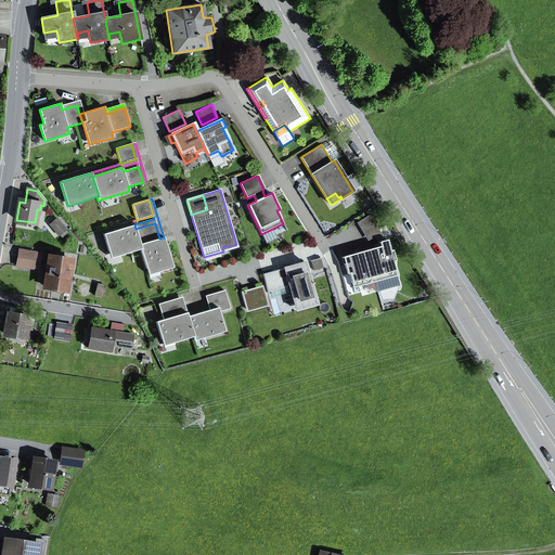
[(56,219),(54,222),(51,224),(55,230),(62,226),(56,219)]
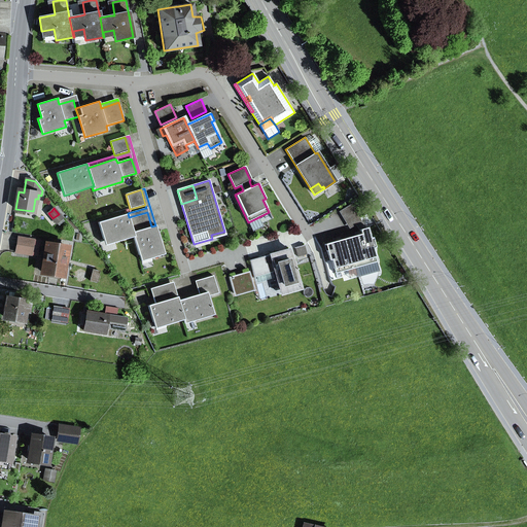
[(129,217),(128,218),(133,237),(141,261),(164,254),(155,225),(151,226),(147,212),(129,217)]
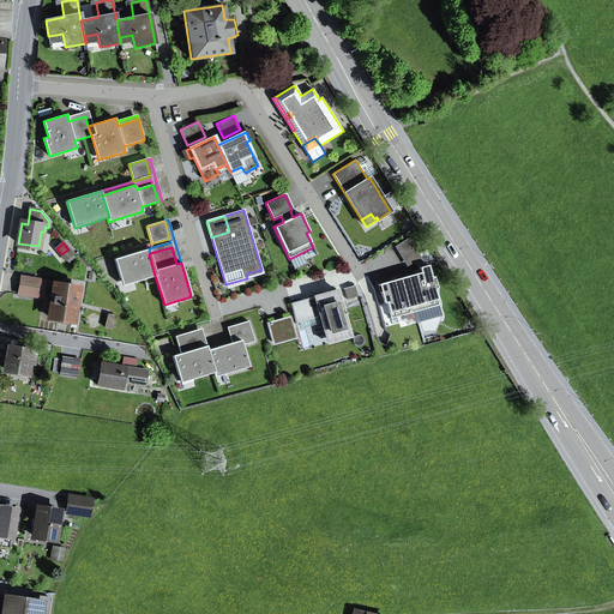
[(307,264),(305,260),(317,254),(313,247),(289,259),(295,270),(307,264)]
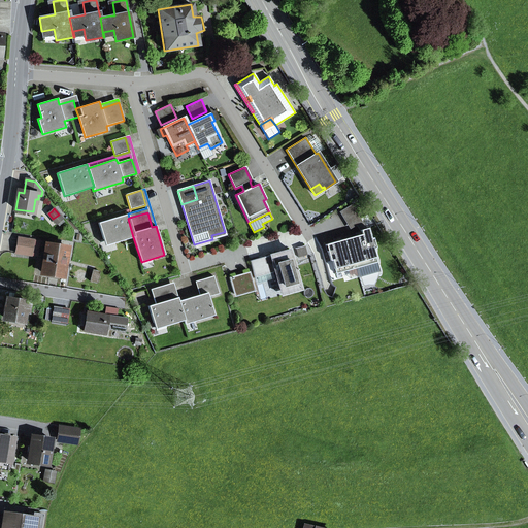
[(105,245),(133,237),(128,219),(129,218),(128,213),(98,223),(105,245)]
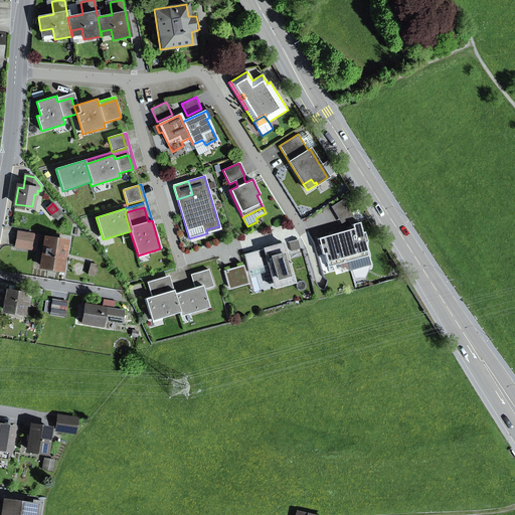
[(57,209),(51,213),(55,218),(60,213),(57,209)]
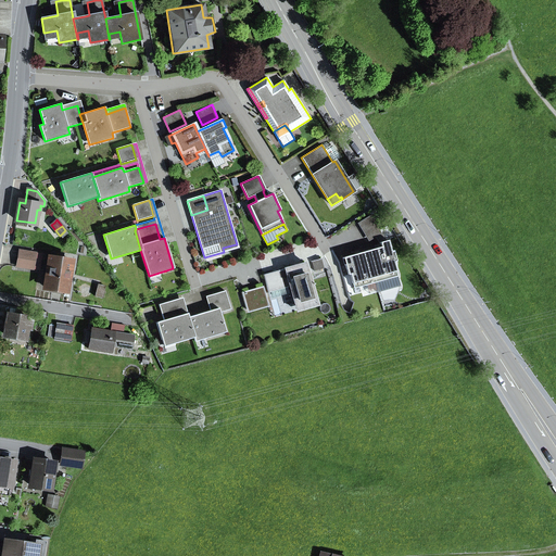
[(375,249),(367,251),(376,282),(397,276),(393,262),(395,261),(393,251),(390,251),(388,240),(379,242),(380,243),(380,247),(375,249)]
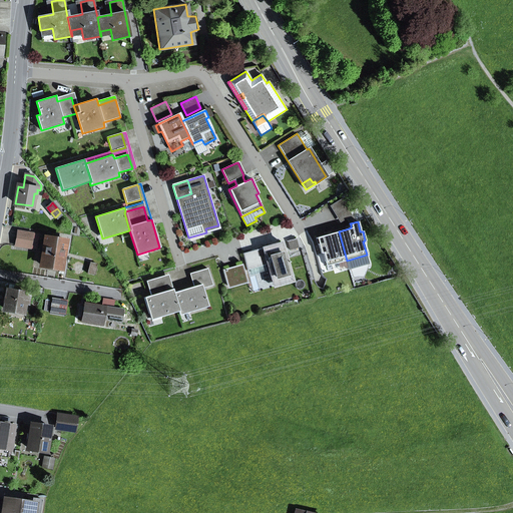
[(18,231),(15,245),(30,248),(32,233),(18,231)]
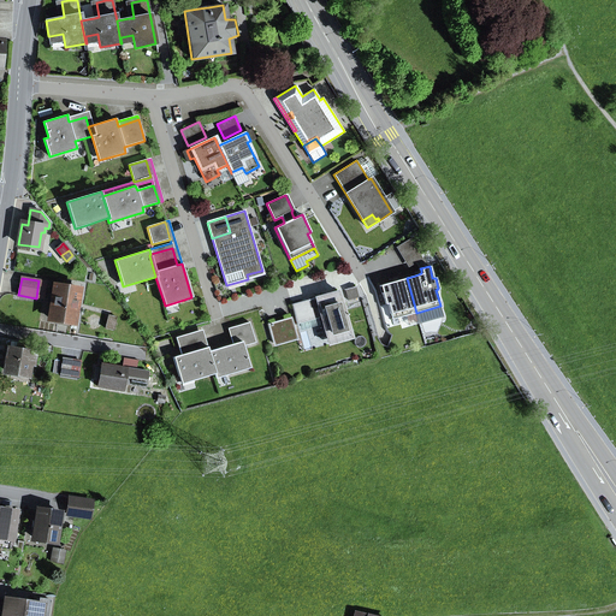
[(57,278),(51,319),(71,323),(76,298),(80,298),(81,290),(67,289),(69,280),(57,278)]
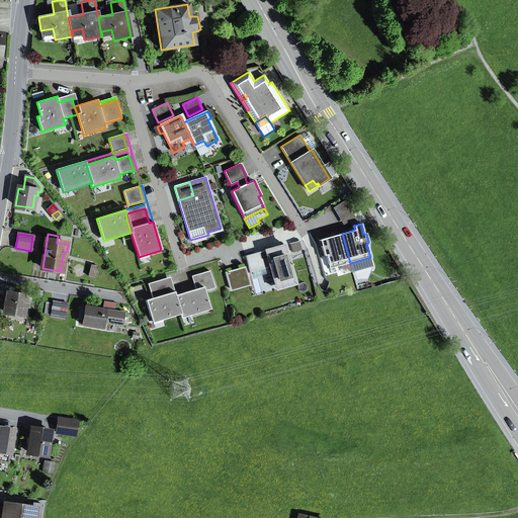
[(330,269),(350,263),(342,234),(334,236),(329,238),(319,240),(324,256),(326,255),(330,269)]
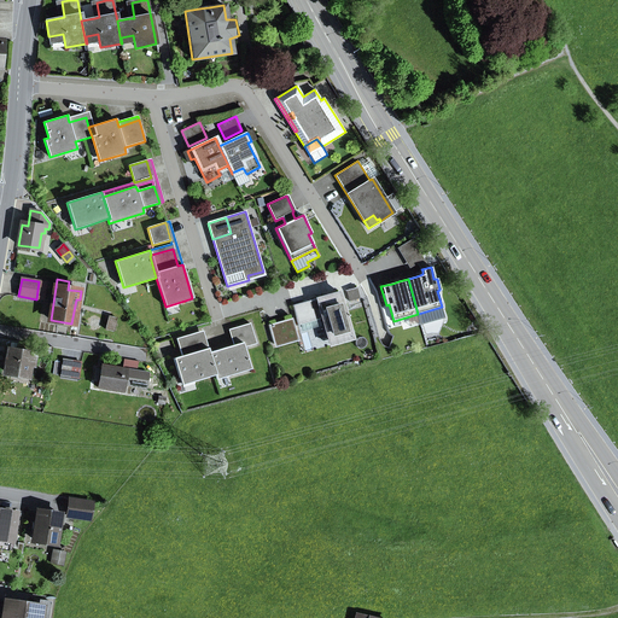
[(347,291),(349,302),(360,298),(356,287),(347,291)]
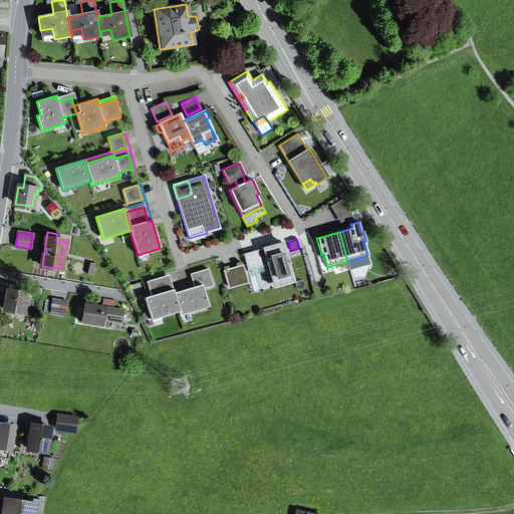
[(274,287),(293,282),(282,243),(243,254),(248,271),(267,265),(274,287)]
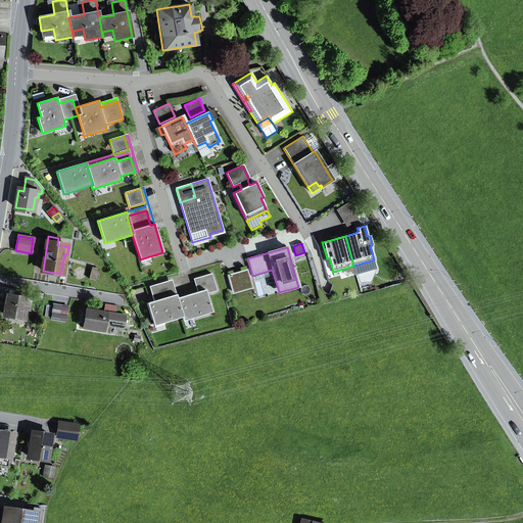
[(92,268),(90,279),(96,281),(99,269),(92,268)]
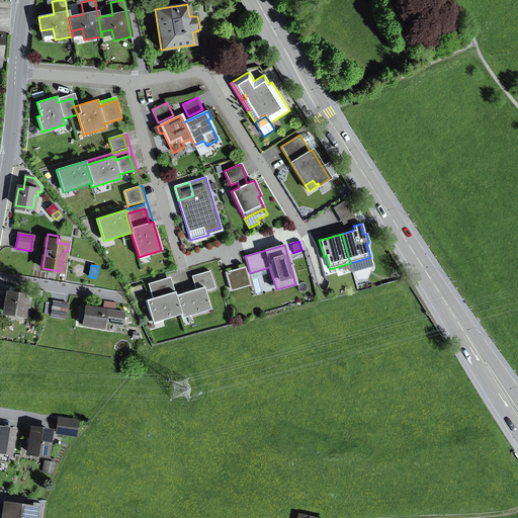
[(245,267),(225,272),(230,288),(246,283),(244,273),(247,273),(245,267)]
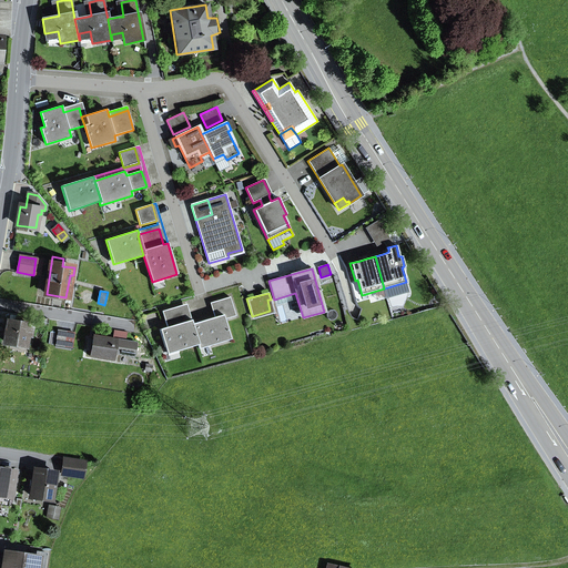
[(192,324),(199,345),(198,345),(199,350),(230,340),(224,320),(235,316),(230,297),(214,302),(219,316),(214,317),(192,324)]
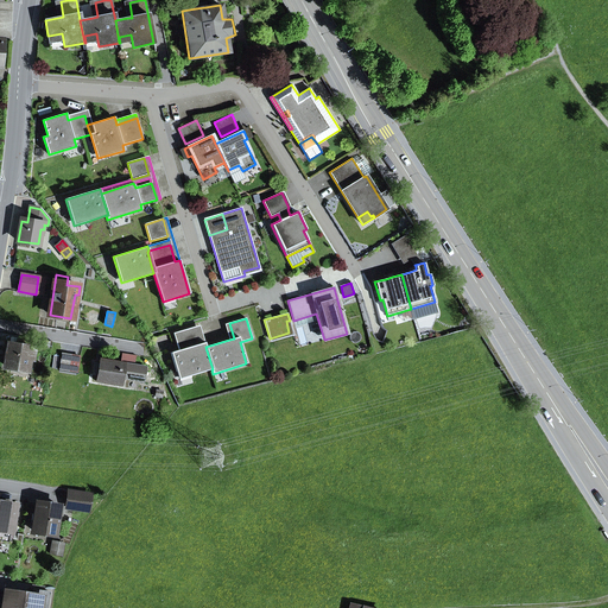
[(271,342),(293,335),(290,321),(286,321),(289,333),(270,339),(271,342)]
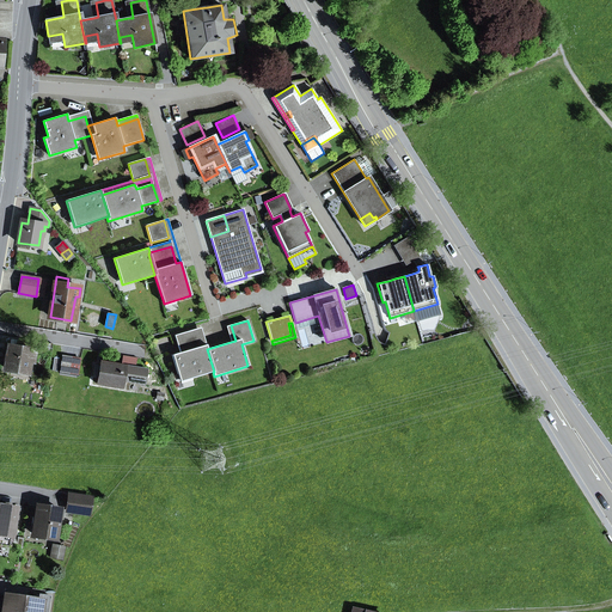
[(201,347),(206,346),(201,328),(196,329),(201,347)]
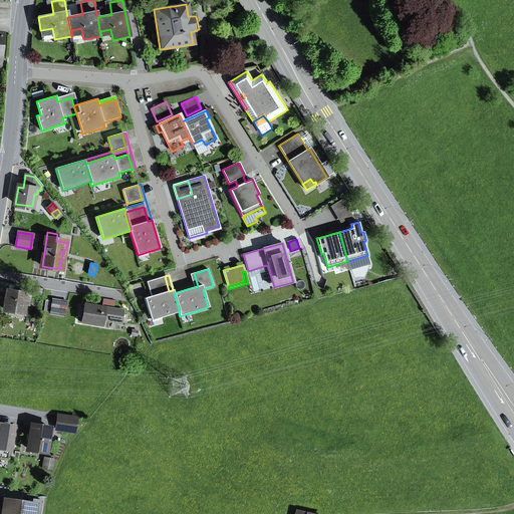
[(151,320),(179,312),(180,312),(174,293),(173,290),(169,291),(165,276),(147,282),(151,296),(145,298),(151,320)]
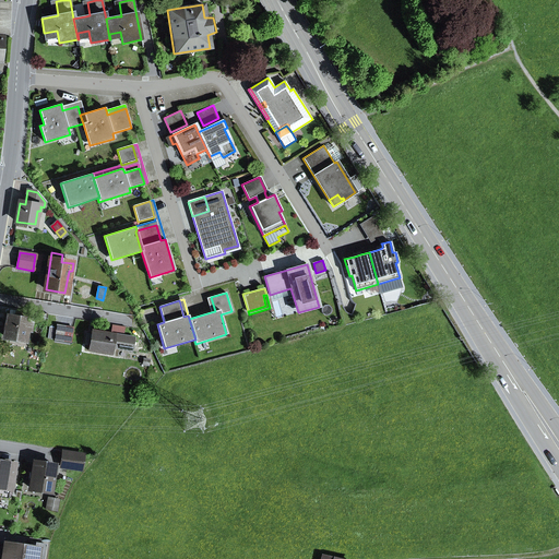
[(24,340),(26,330),(30,331),(32,321),(8,318),(4,336),(24,340)]
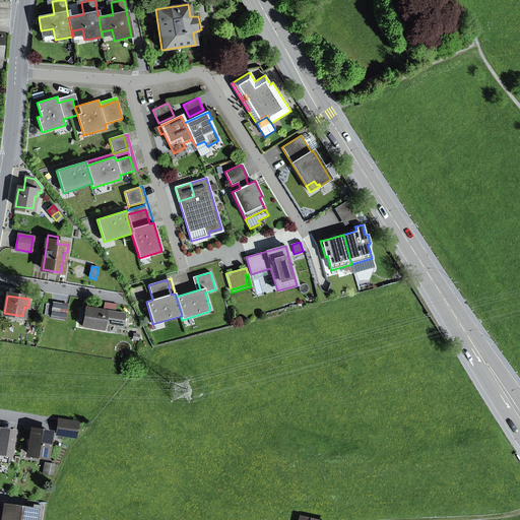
[(53,303),(51,316),(66,319),(68,305),(53,303)]
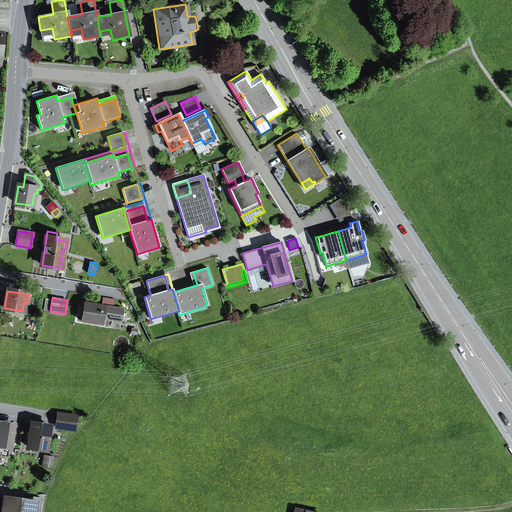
[(102,324),(103,319),(121,322),(123,309),(113,308),(115,300),(103,298),(102,306),(84,303),(83,306),(79,305),(78,312),(82,313),(81,320),(102,324)]
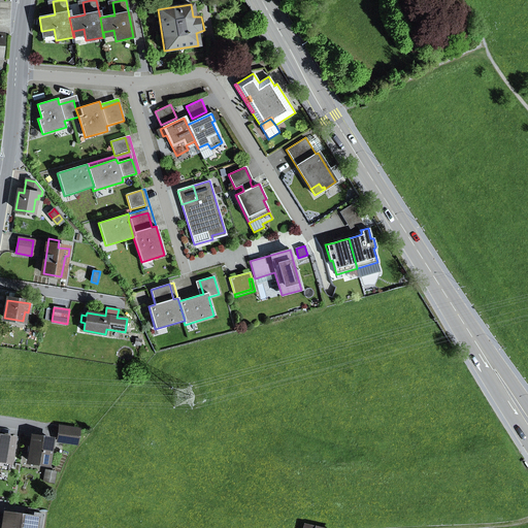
[(60,427),(58,441),(76,443),(78,430),(60,427)]
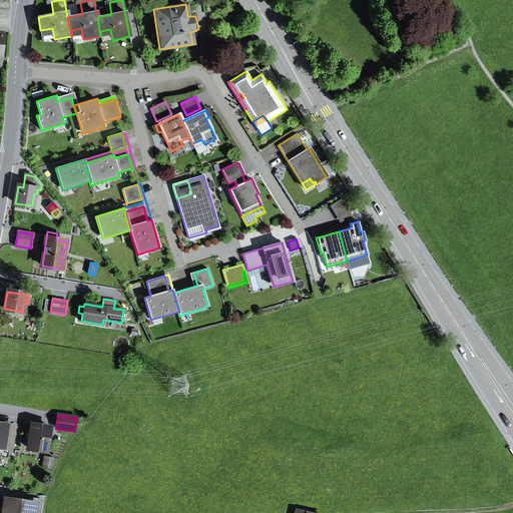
[(0,455),(7,457),(8,448),(9,449),(12,427),(0,425),(0,455)]
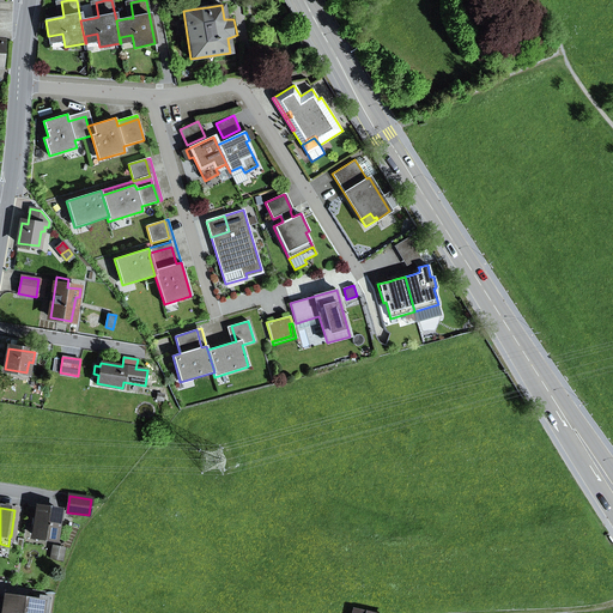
[(38,508),(34,535),(54,539),(59,510),(38,508)]
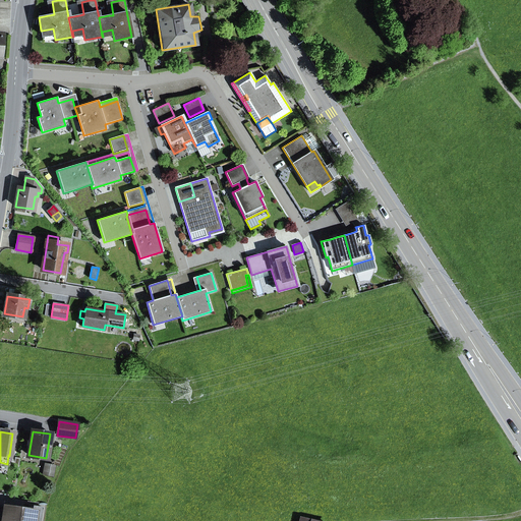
[(45,467),(43,474),(53,476),(54,469),(45,467)]
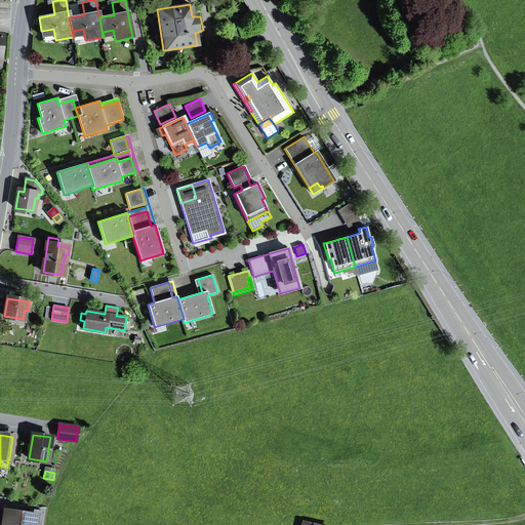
[(40,524),(43,512),(34,511),(33,516),(6,512),(5,515),(3,524),(40,524)]
